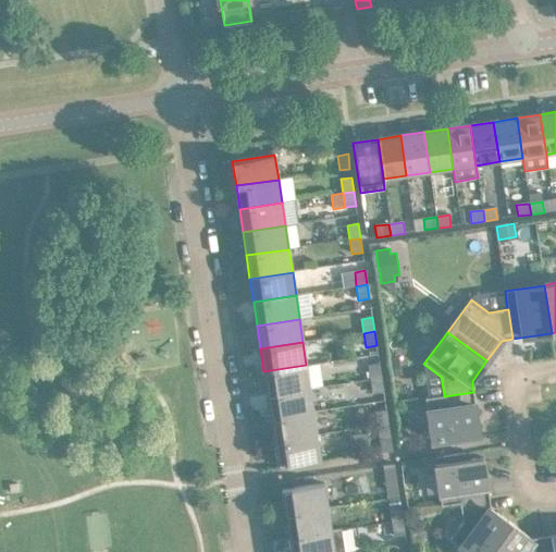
[(399,357),(390,358),(392,377),(402,376),(399,357)]
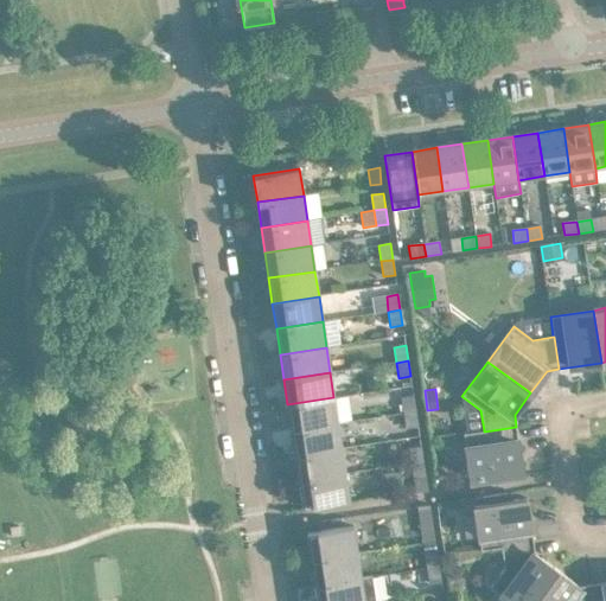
[(401,398),(403,414),(415,411),(413,396),(401,398)]
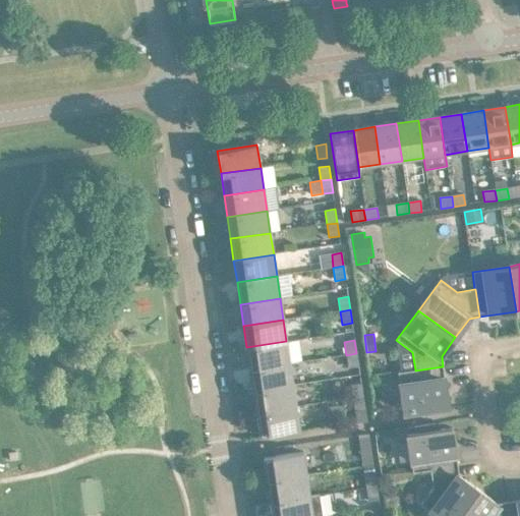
[(246,347),(249,369),(290,363),(286,341),(246,347)]
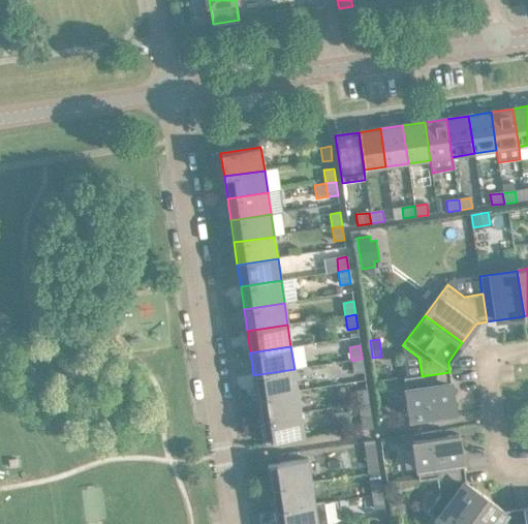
[(362,359),(351,361),(353,374),(364,372),(362,359)]
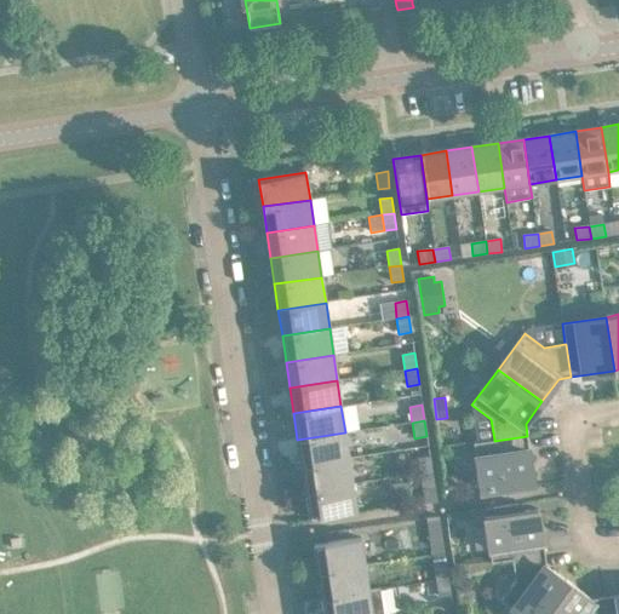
[(297,440),(302,465),(349,458),(345,432),(297,440)]
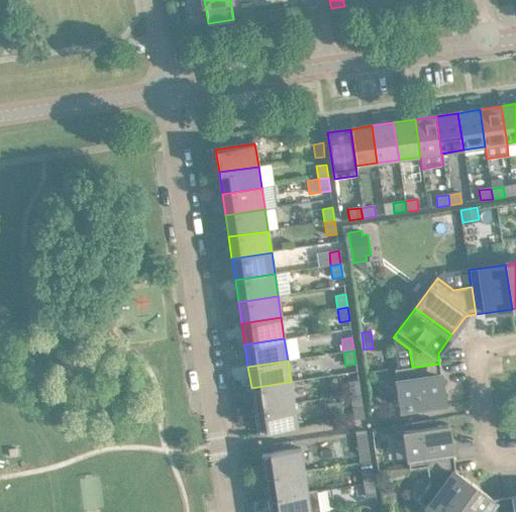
[(412,368),(412,367),(395,370),(400,407),(444,400),(439,364),(412,368)]
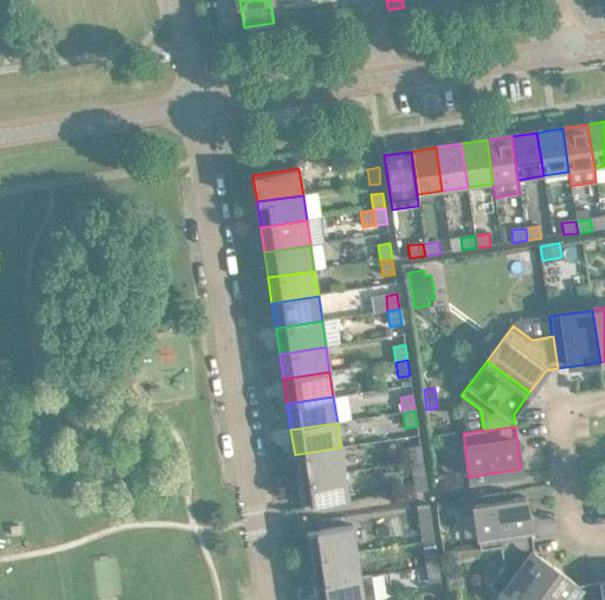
[(409,447),(411,463),(423,462),(420,446),(409,447)]
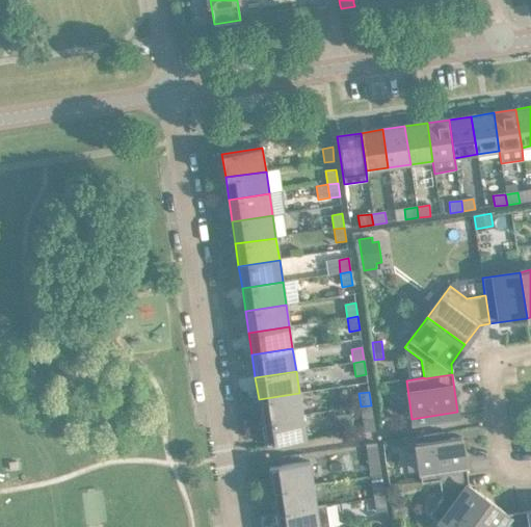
[(259,399),(262,421),(302,416),(299,393),(259,399)]
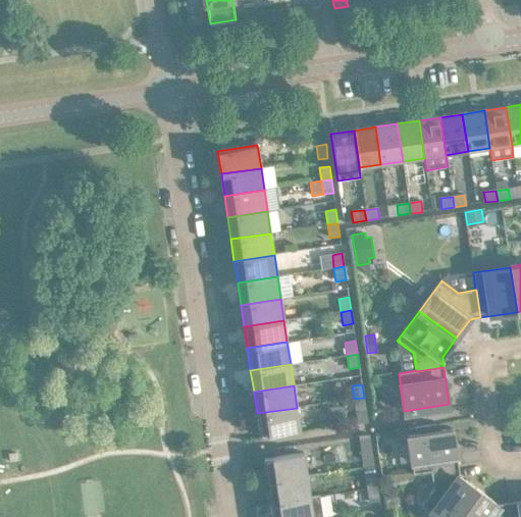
[(364,398),(354,399),(356,412),(366,411),(364,398)]
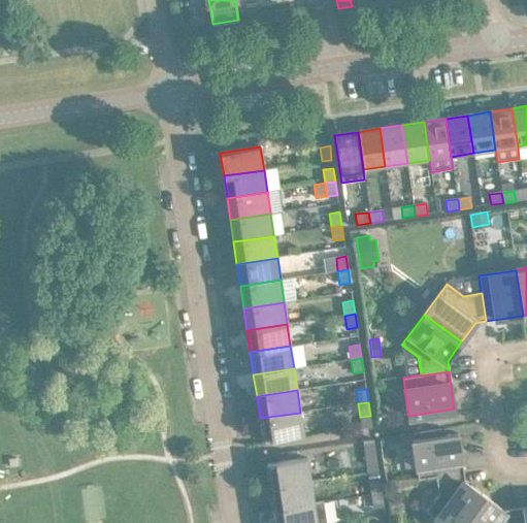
[(300,413),(260,418),(263,442),(303,435),(300,413)]
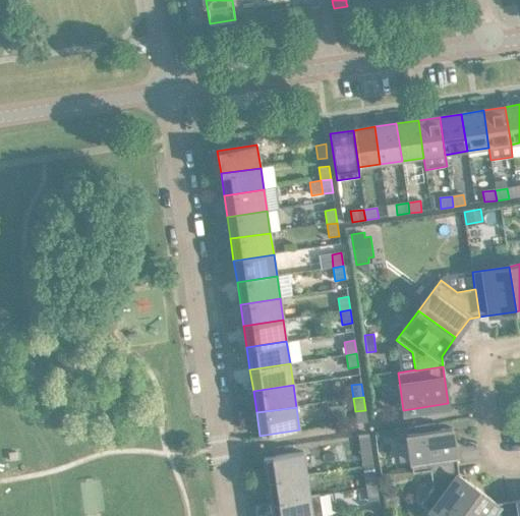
[(365,410),(355,411),(357,423),(366,422),(365,410)]
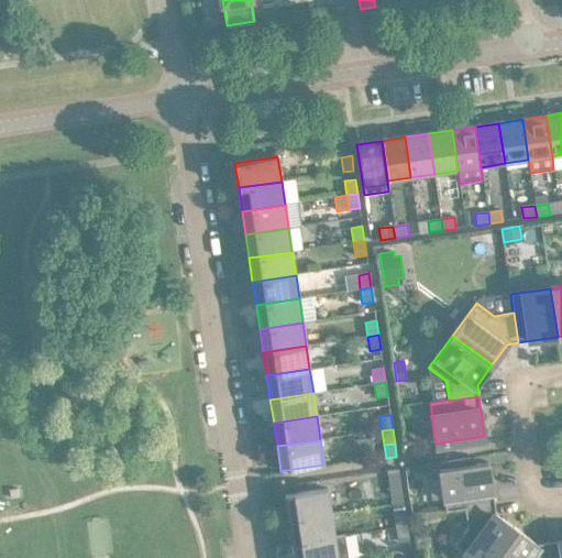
[(445,512),(465,509),(464,507),(495,503),(488,463),(440,471),(445,512)]
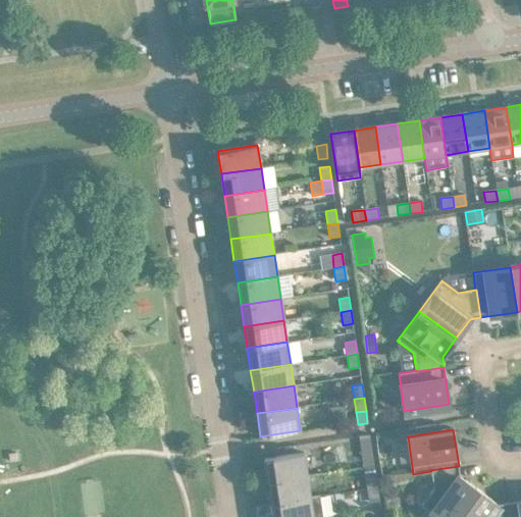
[(263,459),(267,482),(307,476),(304,453),(263,459)]
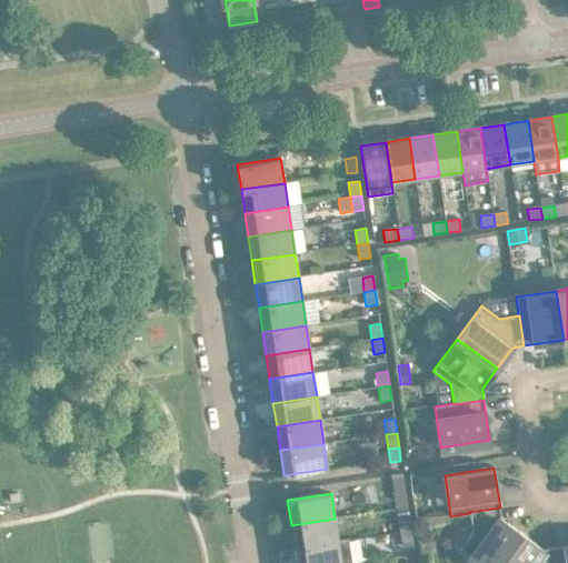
[(395,494),(397,510),(408,508),(406,493),(395,494)]
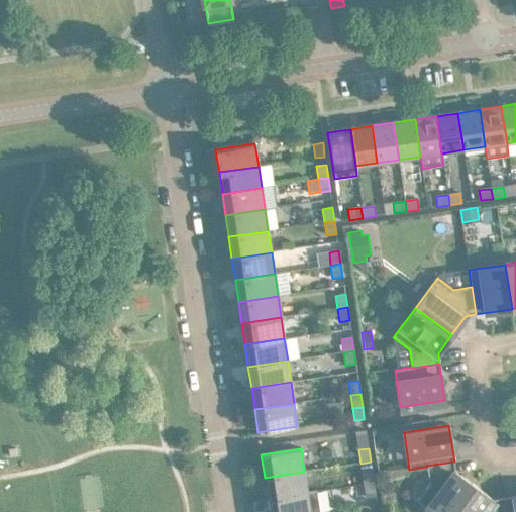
[(417,500),(432,511),(454,511),(475,486),(455,473),(454,462),(426,466),(427,467),(429,484),(417,500)]
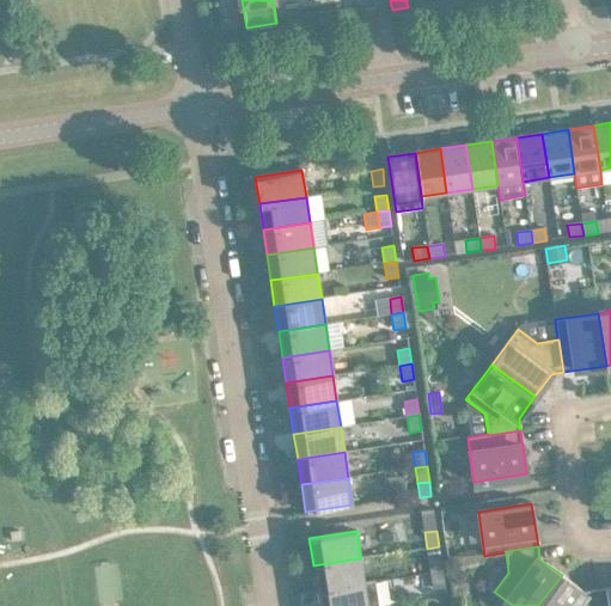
[(428,558),(431,574),(443,571),(440,556),(428,558)]
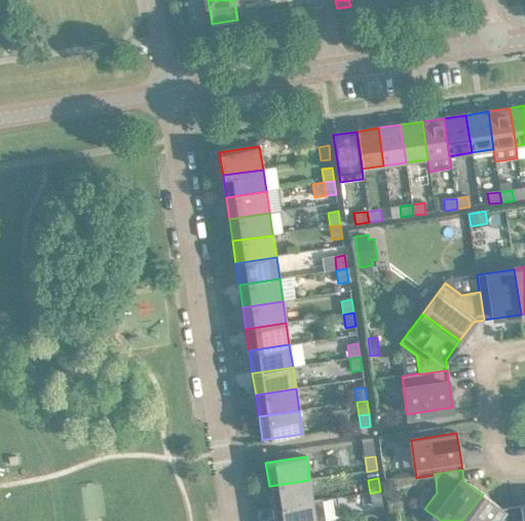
[(269,486),(272,508),(312,503),(309,480),(269,486)]
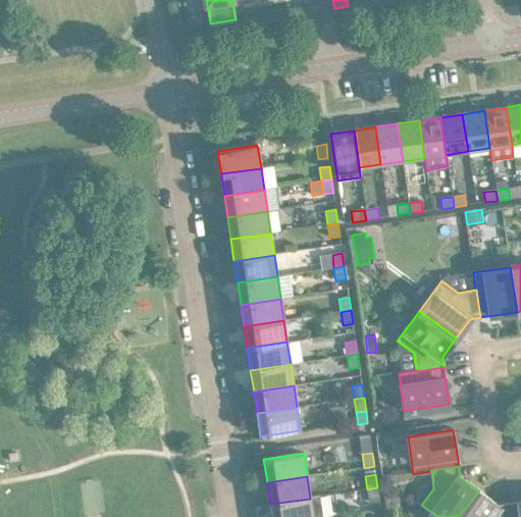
[(377,487),(367,489),(369,503),(379,501),(377,487)]
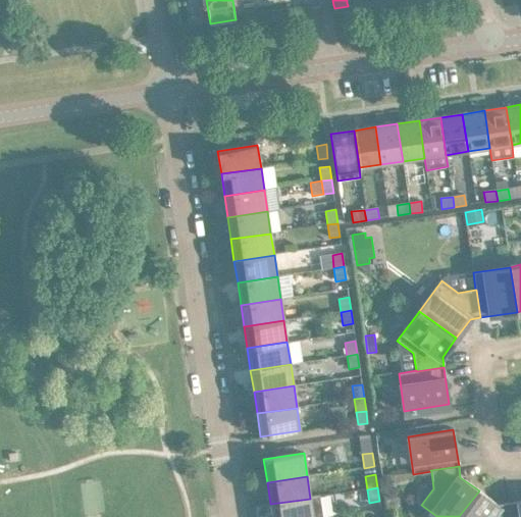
[(479,490),(459,516),(509,516),(508,503),(498,505),(479,490)]
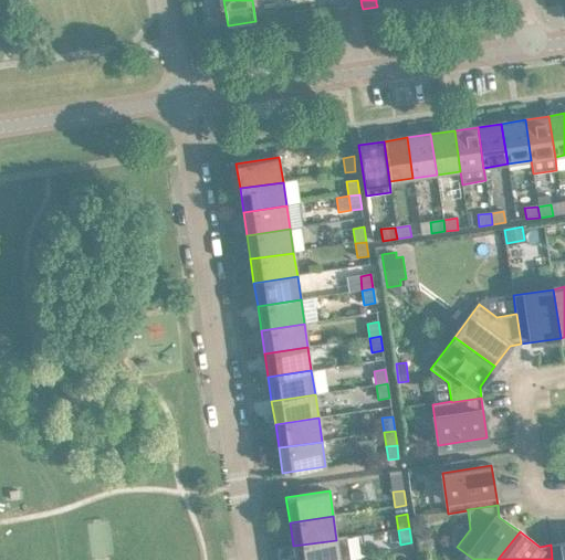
[(431,535),(419,536),(420,546),(432,545),(431,535)]
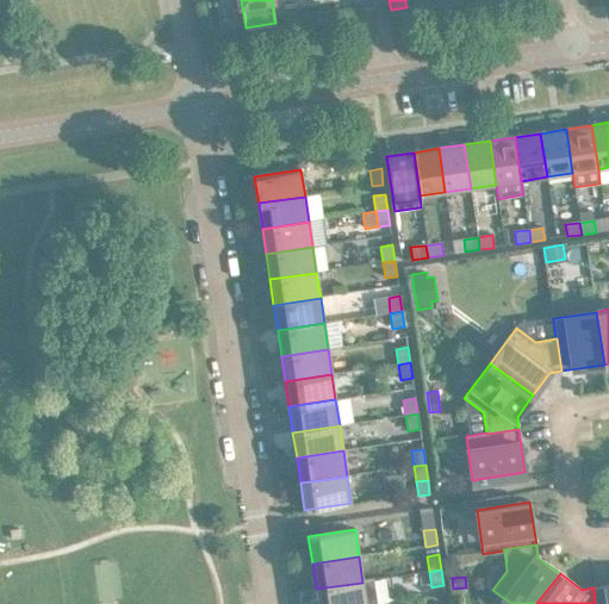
[(316,589),(317,603),(377,603),(373,580),(362,583),(316,589)]
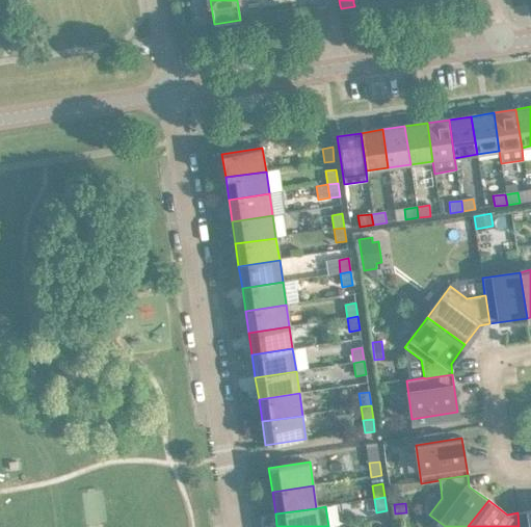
[(530,510),(518,512),(519,526),(530,526),(530,510)]
